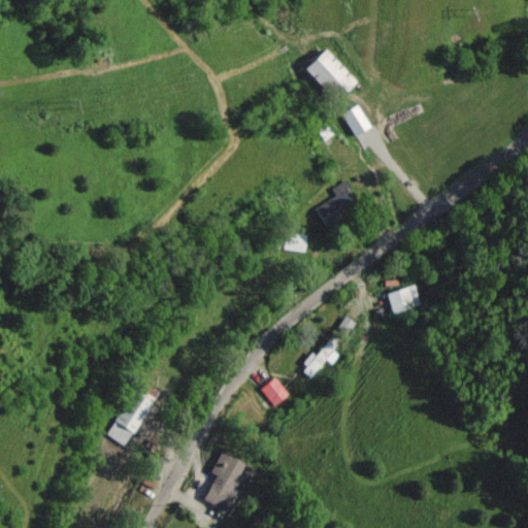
[(304,68),(333,99),(354,79),(325,48),(304,68)]
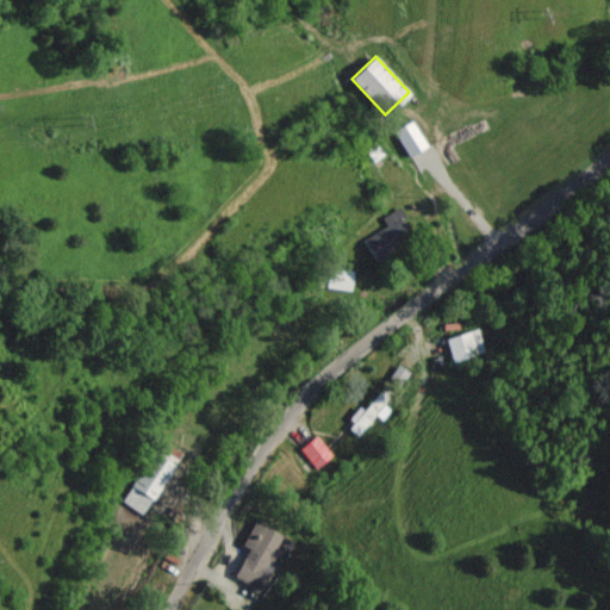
[(406,156),(427,148),(414,120),(394,130),(406,156)]
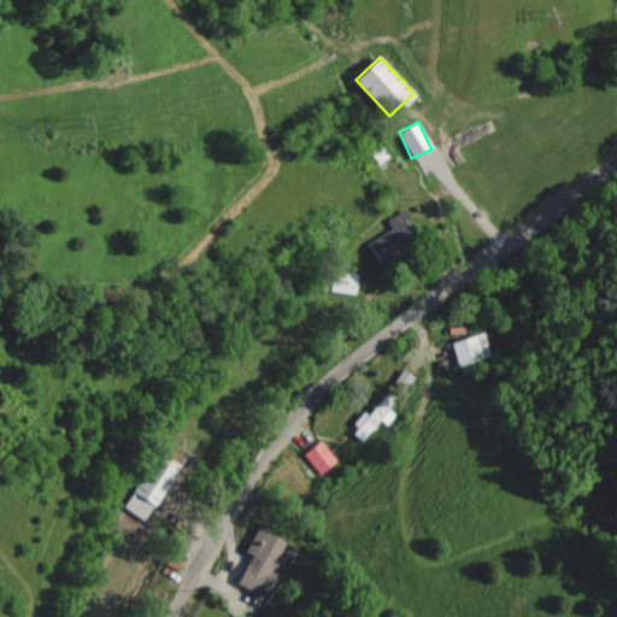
[(378,262),(422,241),(406,209),(386,218),(392,229),(368,240),(378,262)]
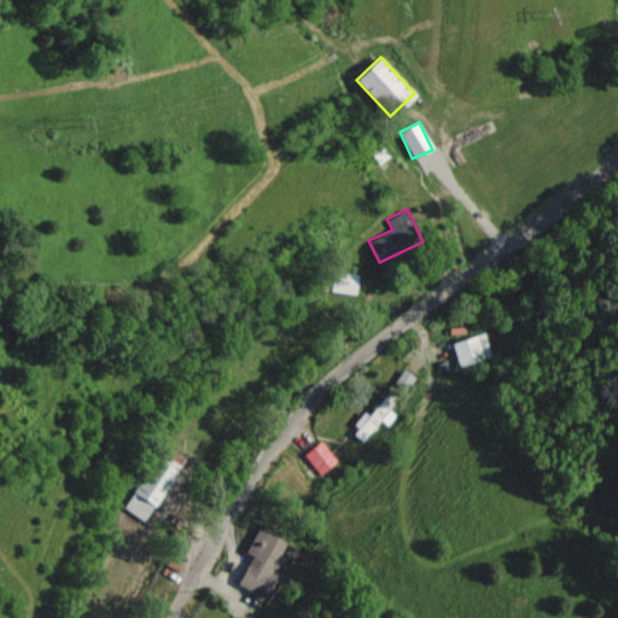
[(459,367),(491,356),(484,332),(452,343),(459,367)]
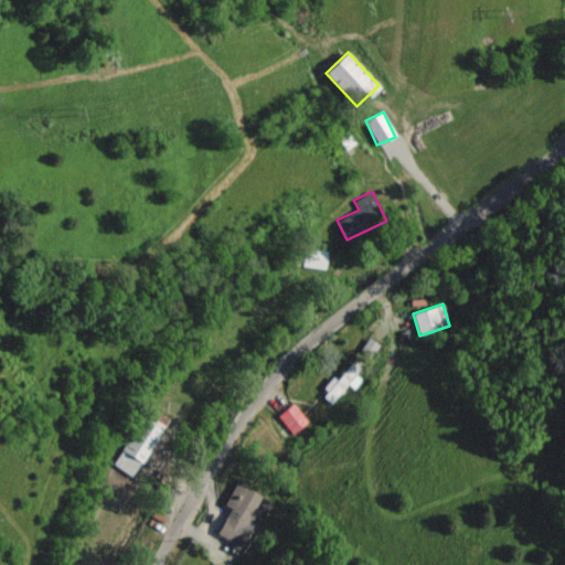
[(361,368),(352,361),(338,381),(333,377),(320,395),(333,405),(348,386),(353,391),(362,380),(355,375),(361,368)]
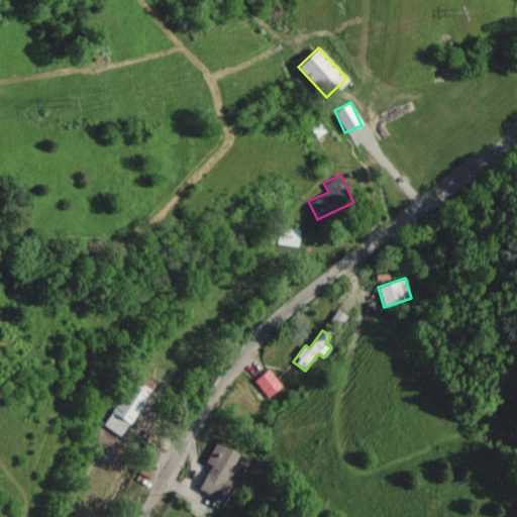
[(283,386),(268,369),(253,381),(270,398),(283,386)]
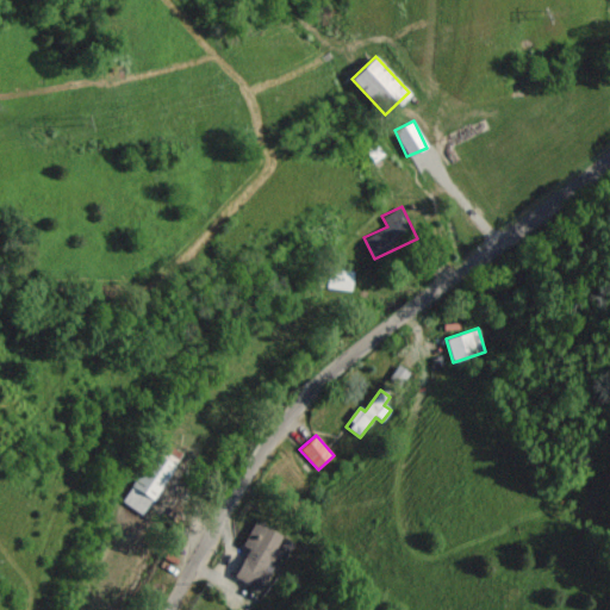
[(260,590),(285,535),(254,521),(242,545),(248,548),(234,578),(260,590)]
